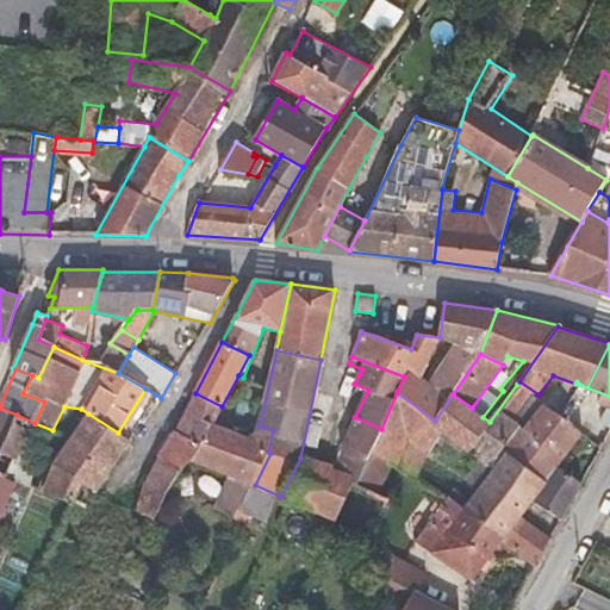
[(547,481),(558,467),(584,434),(559,415),(517,384),(490,422),(483,417),(472,408),(453,394),(435,421),(443,428),(480,458),(495,468),(506,452),(547,481)]
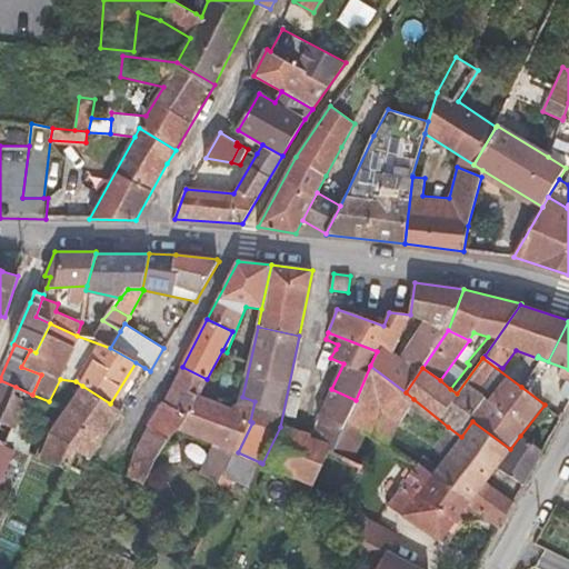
[(110,403),(120,410),(145,368),(136,362),(110,403)]
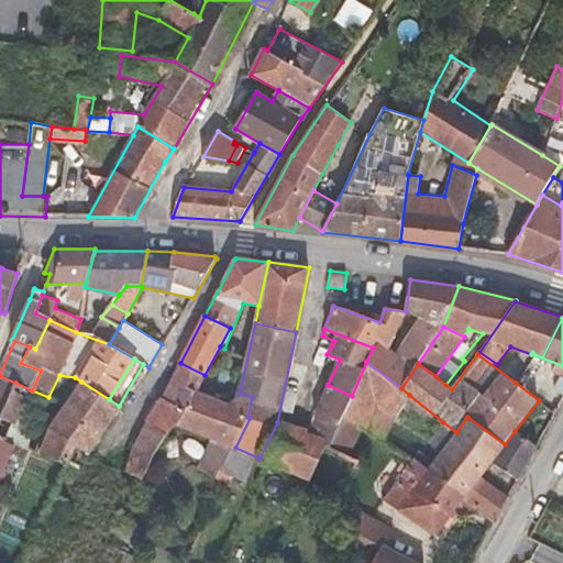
[(366,362),(352,396),(342,418),(368,431),(385,441),(388,433),(394,420),(409,395),(401,388),(366,362)]
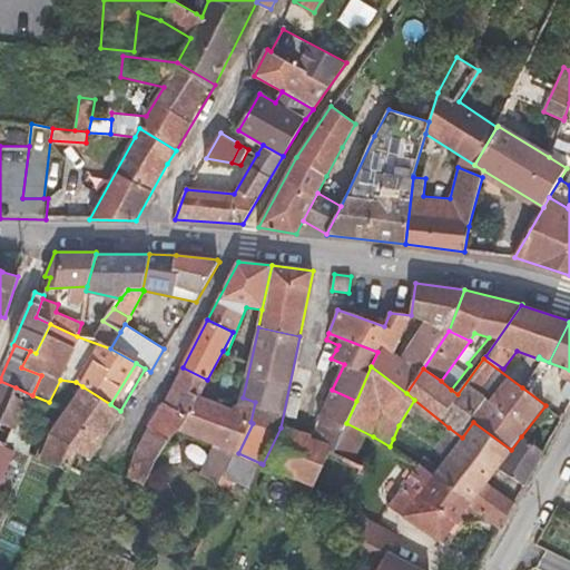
[(207,380),(183,367),(169,394),(164,402),(188,414),(182,426),(178,431),(218,445),(238,453),(253,423),(251,422),(255,402),(243,397),(241,408),(233,412),(200,399),(207,380)]
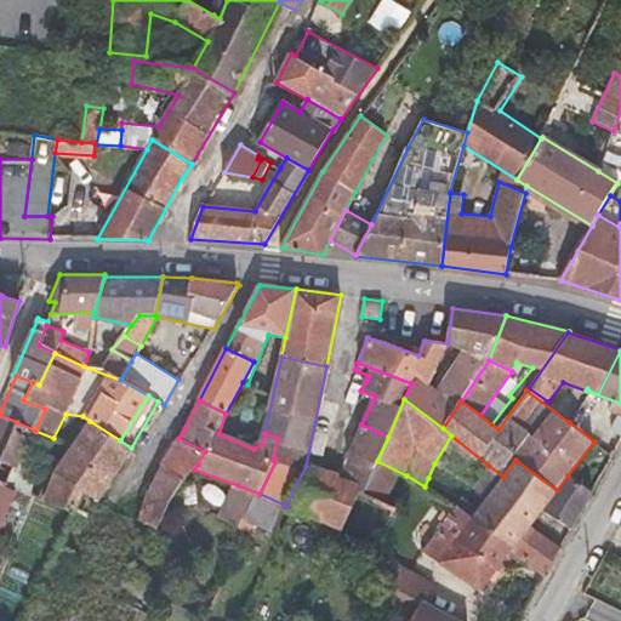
[(0,459),(17,422),(0,415),(0,459)]
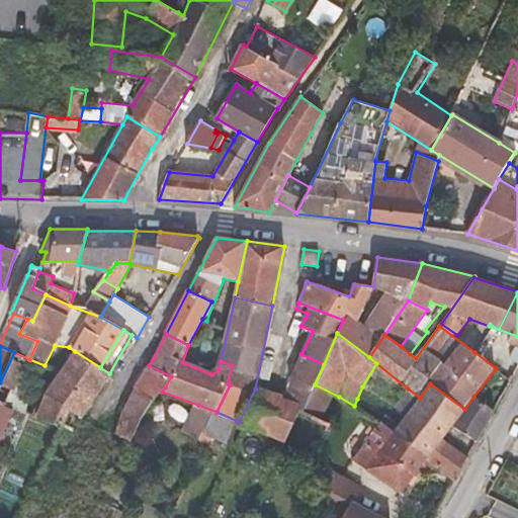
[(72,411),(83,418),(111,374),(109,373),(100,367),(75,351),(60,371),(45,394),(46,395),(72,411)]
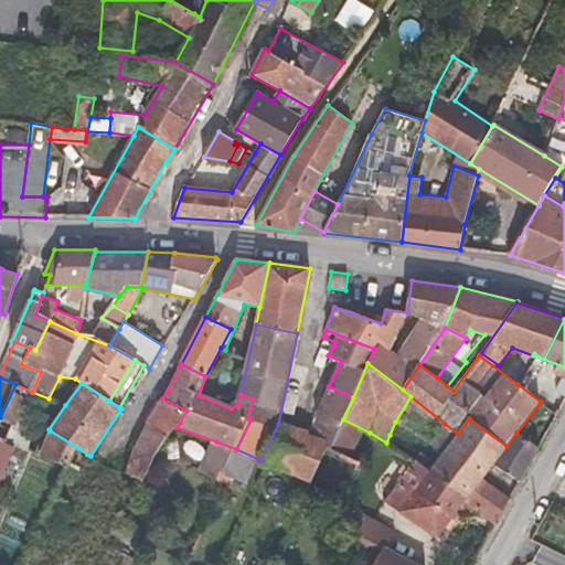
[(0,439),(14,447),(24,451),(49,398),(32,392),(16,384),(0,417),(0,439)]
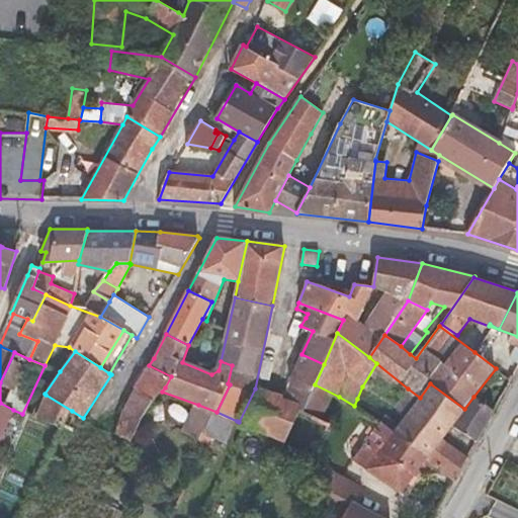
[(324,364),(301,354),(288,382),(289,383),(288,400),(301,406),(306,408),(315,384),(324,364)]
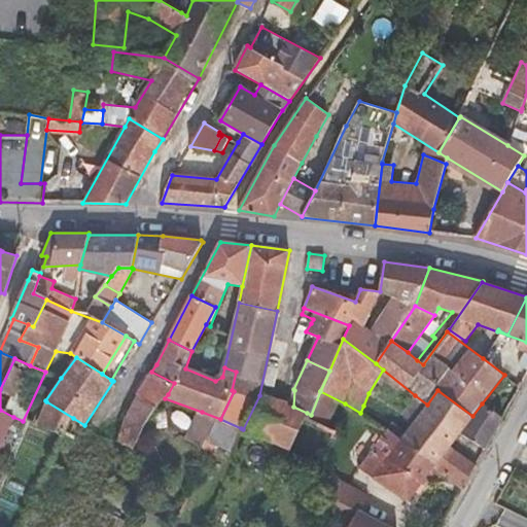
[(151,372),(138,394),(156,407),(165,398),(168,394),(174,383),(151,372)]
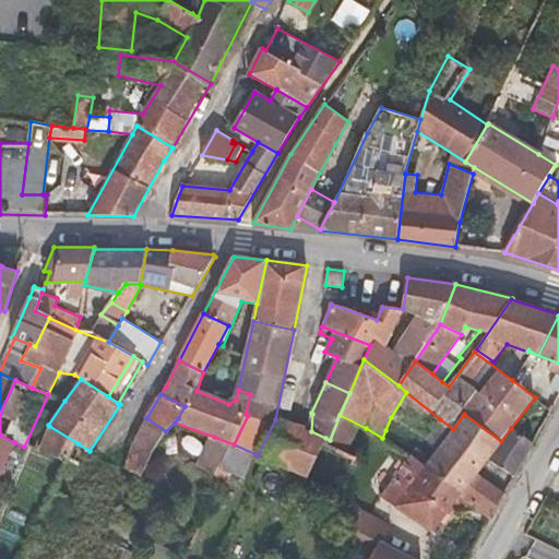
[(461,495),(490,519),(504,494),(477,472),(487,459),(515,476),(534,443),(511,428),(501,441),(464,414),(453,429),(438,449),(430,459),(419,450),(414,456),(461,495)]
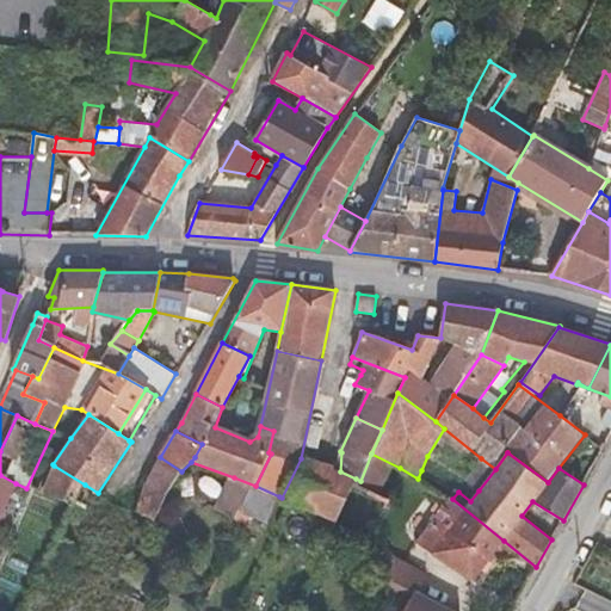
[(144,485),(135,512),(155,522),(171,488),(172,486),(181,471),(160,457),(144,485)]
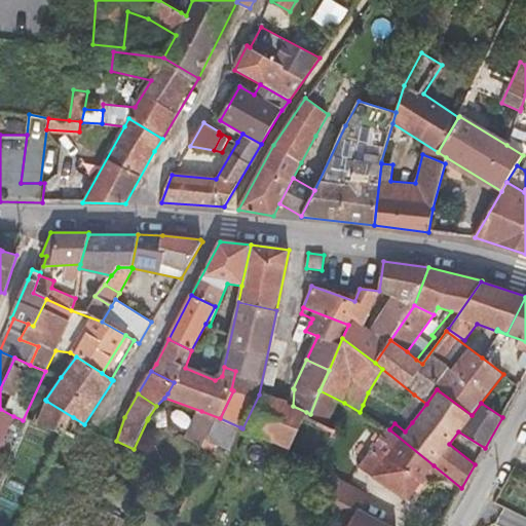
[(306,412),(293,406),(288,404),(288,402),(264,395),(248,430),(248,431),(290,450),(306,412)]
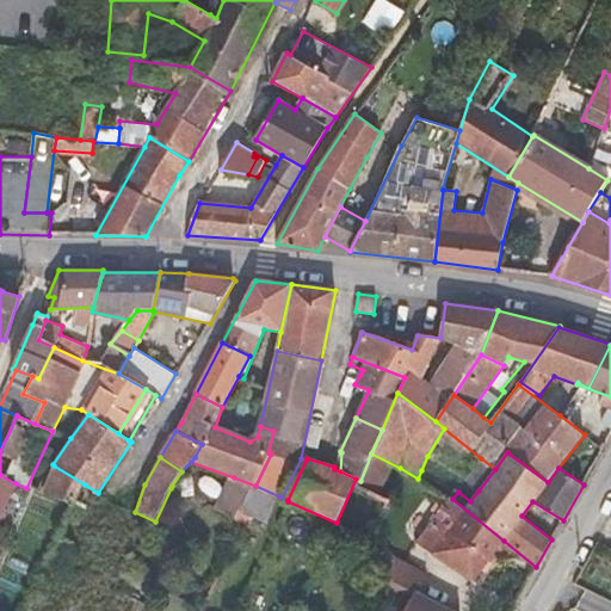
[(479,491),(495,469),(481,458),(466,481),(479,491)]
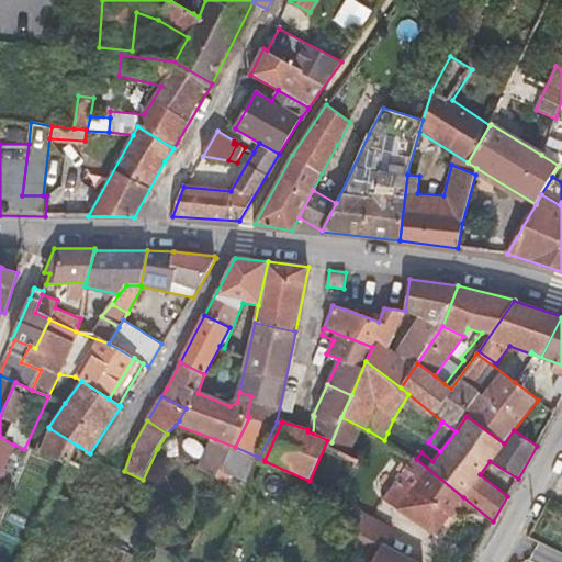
[(41,453),(68,465),(78,446),(49,428),(41,453)]
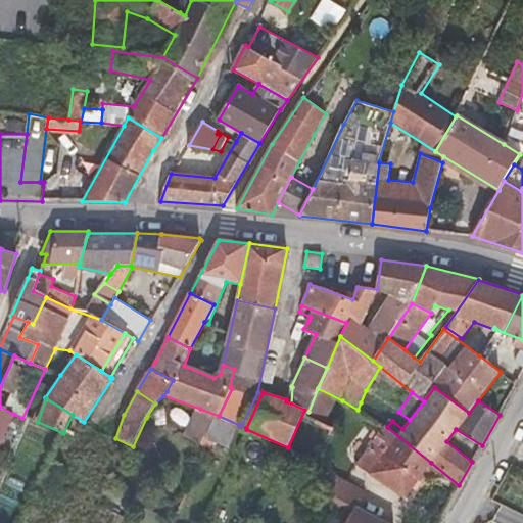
[(385,426),(387,427),(392,421),(361,402),(358,410),(369,416),(385,425),(385,426)]
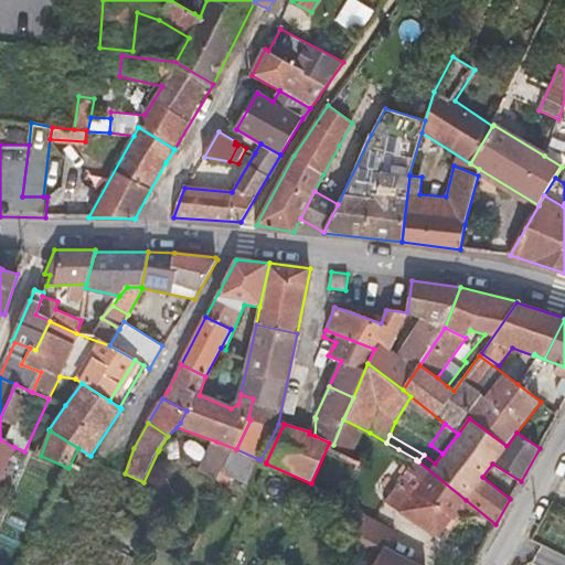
[(3,470),(14,447),(0,439),(0,487),(7,471),(3,470)]
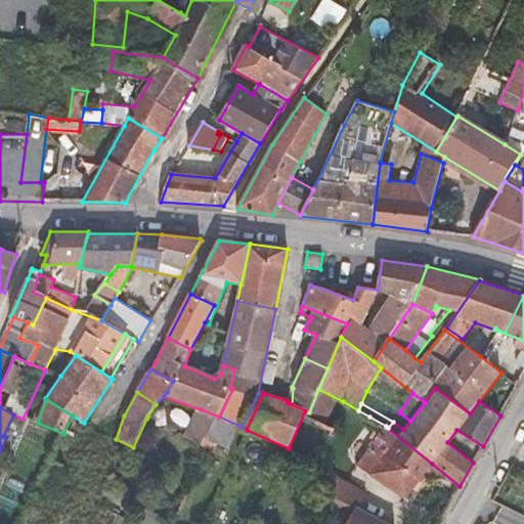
[(211,444),(212,442),(216,435),(212,433),(219,417),(201,409),(189,435),(211,444)]
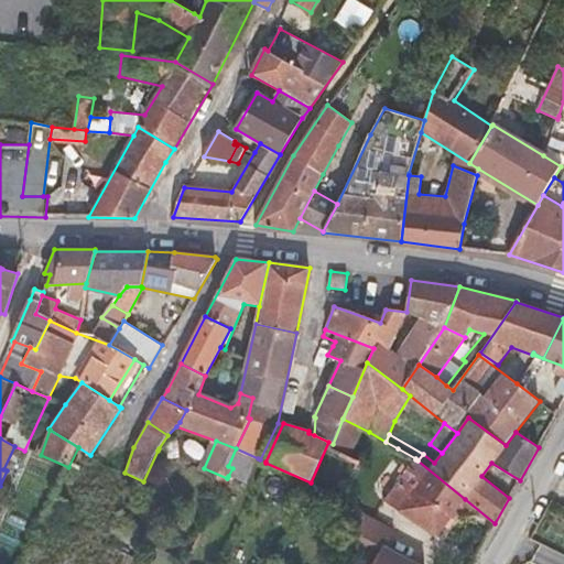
[(88,473),(96,458),(90,455),(78,447),(68,467),(49,507),(77,521),(98,478),(88,473)]
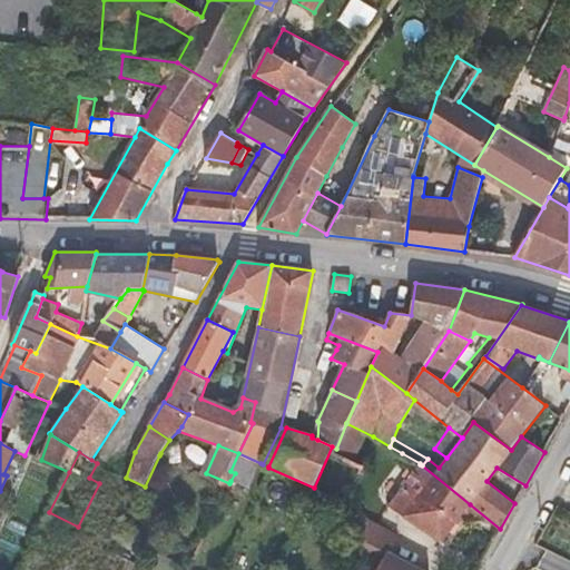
[(249,489),(261,463),(238,453),(231,471),(235,473),(231,481),(249,489)]
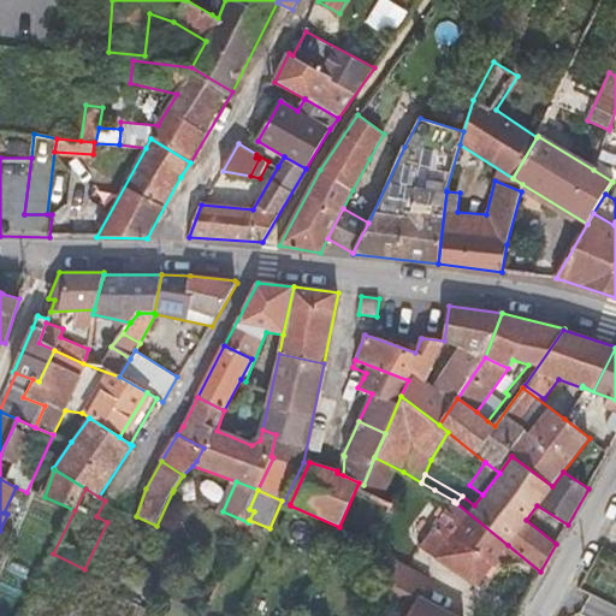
[(430,501),(446,511),(454,502),(454,501),(434,490),(430,501)]
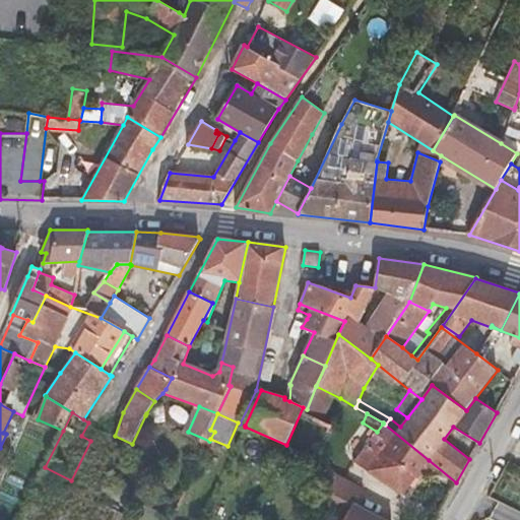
[(403,495),(429,460),(385,425),(383,424),(377,432),(354,462),(403,495)]
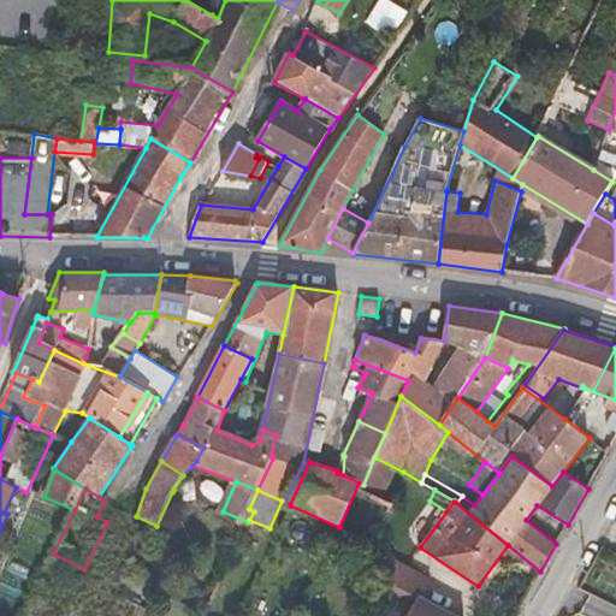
[(455,615),(421,598),(432,580),(396,561),(378,606),(396,615),(455,615)]
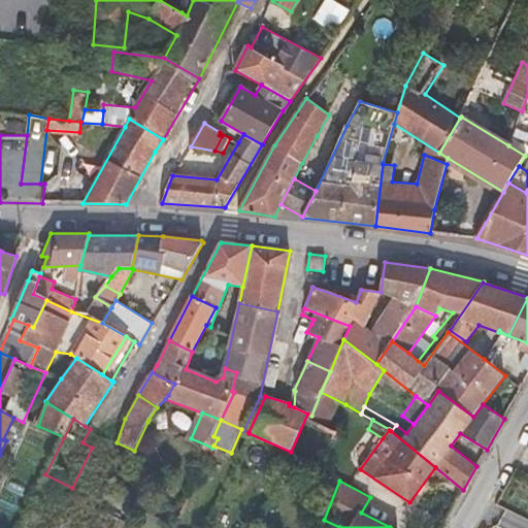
[(134,527),(152,527),(158,518),(142,510),(134,527)]
